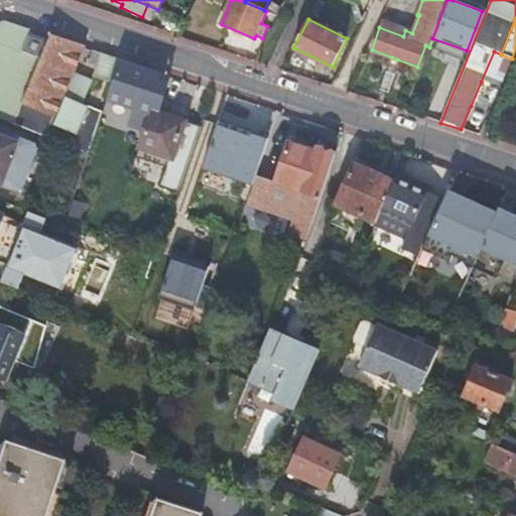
[(13,126),(89,154),(103,112),(82,105),(92,82),(72,74),(83,47),(51,37),(49,42),(41,59),(23,52),(30,36),(32,30),(3,21),(0,28),(0,57),(3,59),(0,67),(0,95),(22,105),(13,126)]
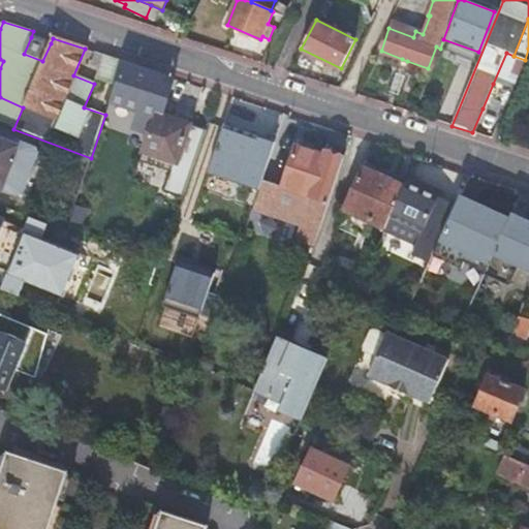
[(413,37),(415,31),(391,22),(389,28),(413,37)]
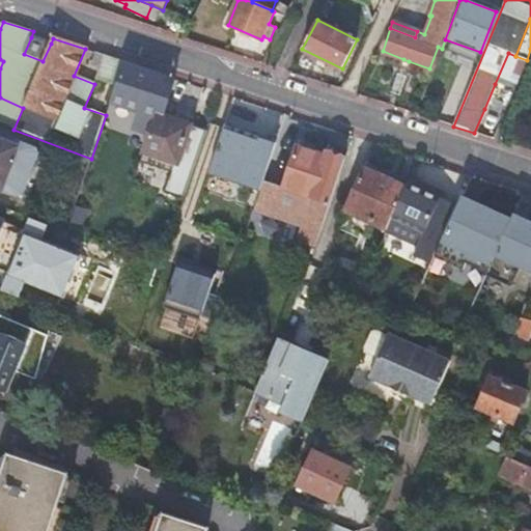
[(43,61),(51,44),(31,37),(24,54),(43,61)]
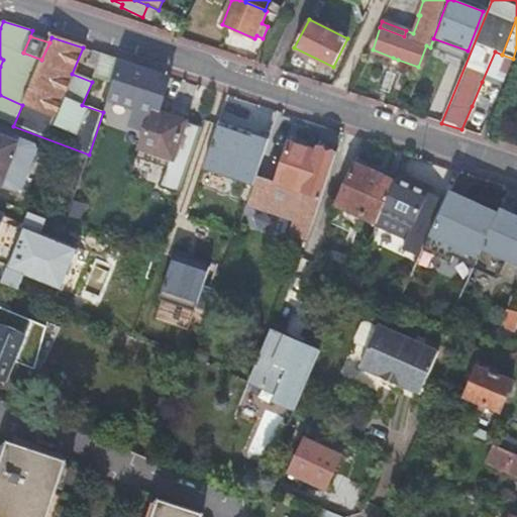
[(113,84),(121,60),(94,50),(90,63),(100,67),(96,78),(113,84)]
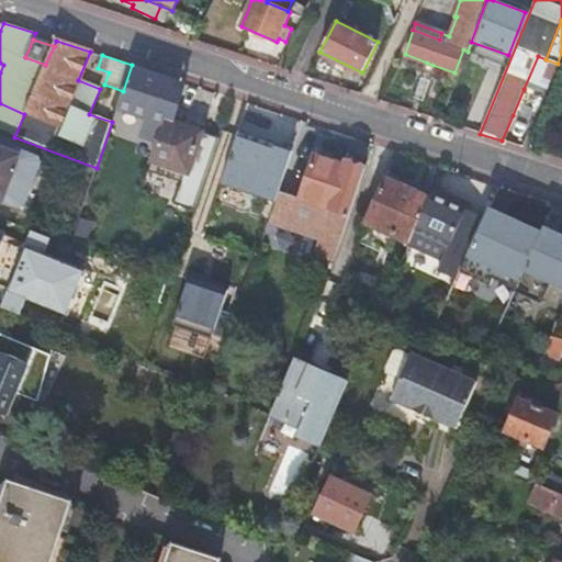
[(532,92),(546,59),(538,56),(524,89),(532,92)]
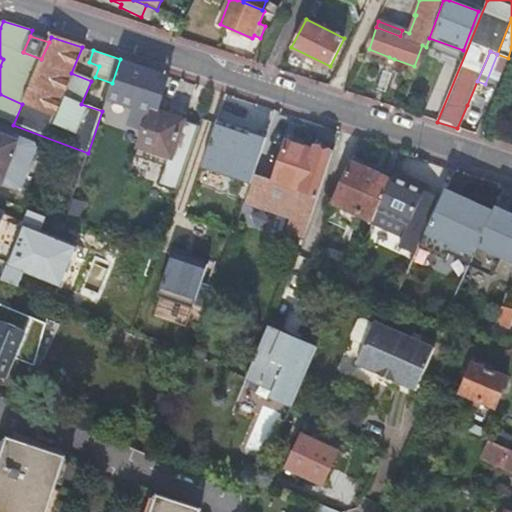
[(112,83),(112,84),(107,98),(136,108),(131,124),(145,129),(152,108),(158,110),(169,75),(167,74),(120,59),(112,83)]
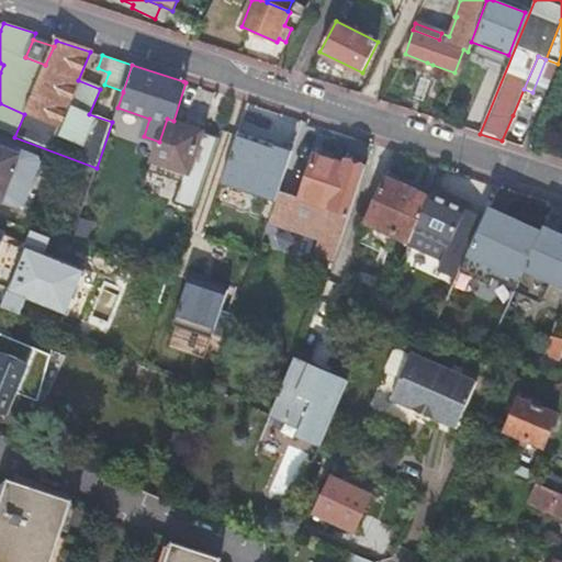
[(531,124),(543,97),(532,92),(524,89),(513,115),(531,124)]
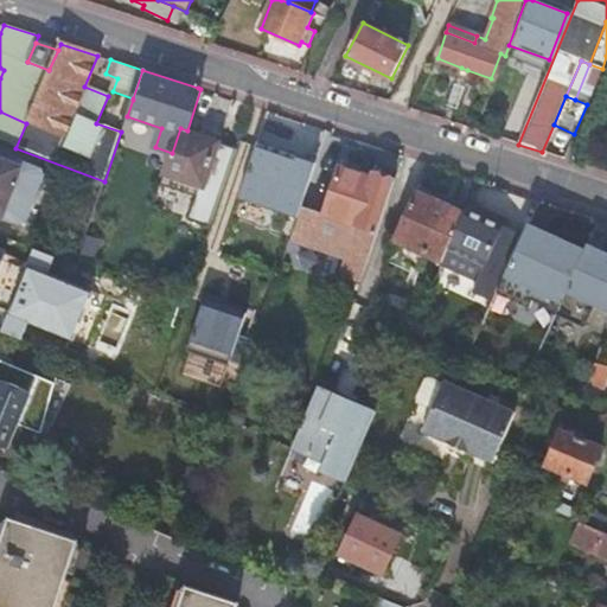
[(0,141),(16,148),(26,123),(0,112),(0,141)]
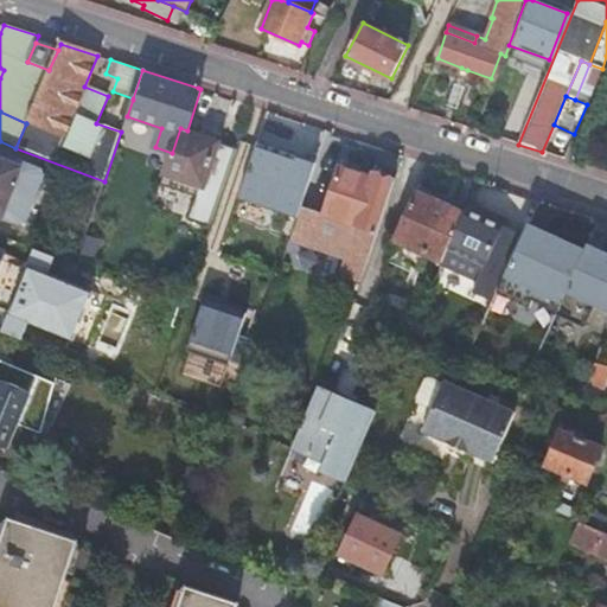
[(180,128),(172,153),(164,177),(165,178),(161,186),(197,199),(189,223),(210,230),(237,151),(221,145),(222,142),(187,131),(180,128)]
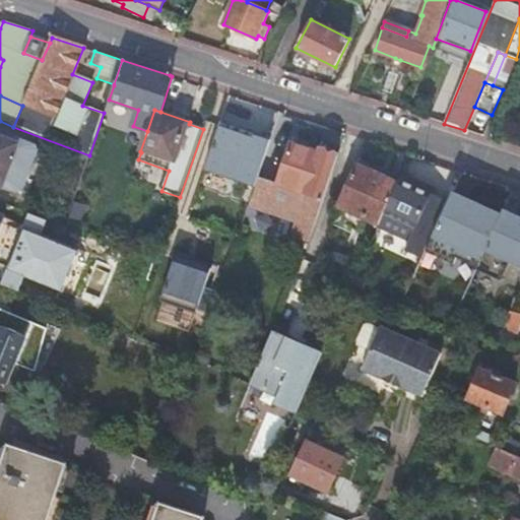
[(254,136),(220,125),(206,167),(239,177),(238,180),(256,186),(271,139),(255,134),(254,136)]
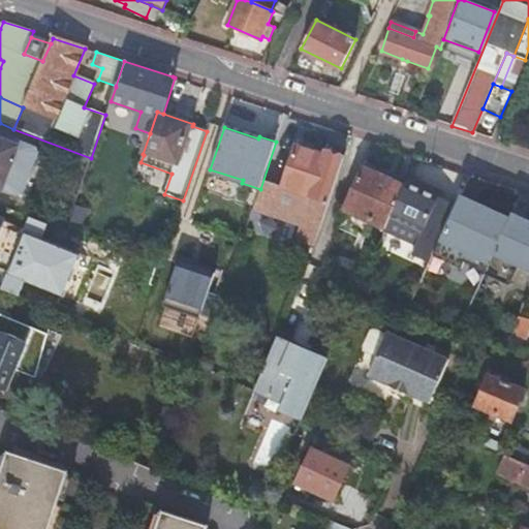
[(9,138),(7,144),(0,139),(0,188),(1,190),(18,196),(23,198),(30,195),(33,185),(28,183),(38,155),(34,148),(17,141),(9,138)]
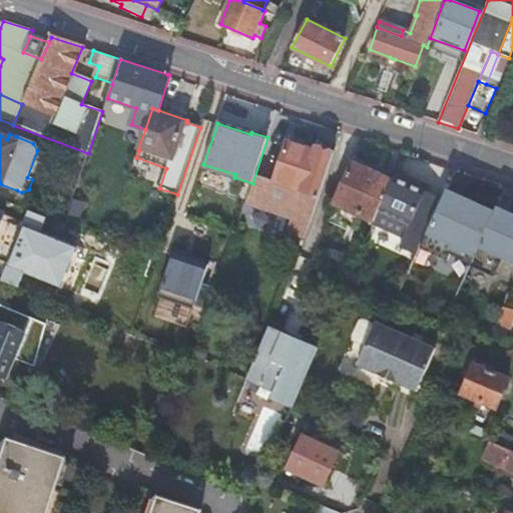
[(320,196),(334,154),(316,147),(315,151),(288,141),(275,180),(263,177),(253,204),(292,217),(287,232),(306,238),(320,196)]
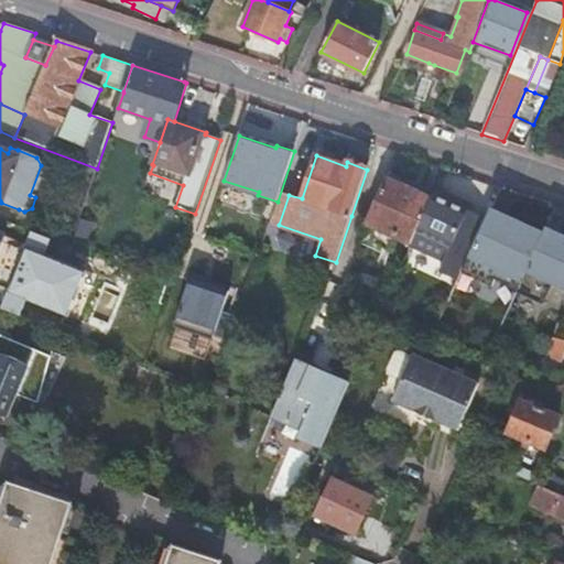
[(397,238),(412,246),(434,195),(390,175),(378,202),(372,215),(368,225),(372,227),(378,229),(371,242),(391,250),(397,238)]
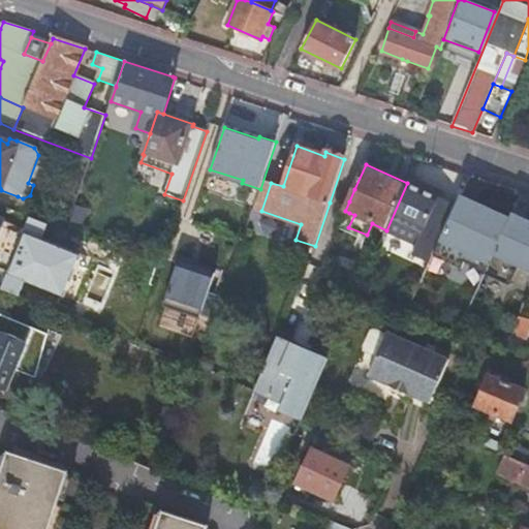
[(407,183),(386,230),(384,232),(416,246),(412,255),(431,262),(434,256),(457,205),(441,197),(444,192),(409,177),(407,183)]
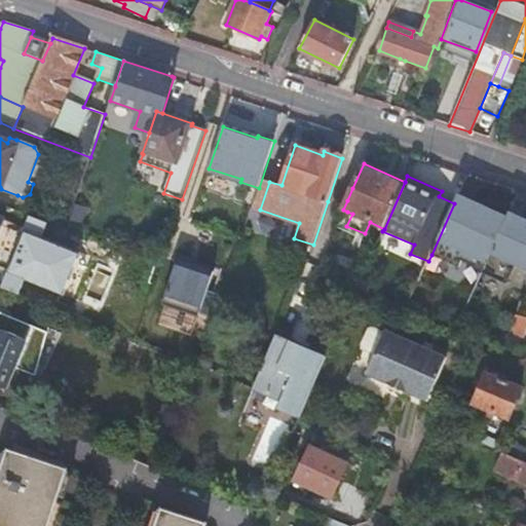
[(458,193),(454,203),(431,255),(459,267),(462,261),(484,270),(508,216),(458,193)]
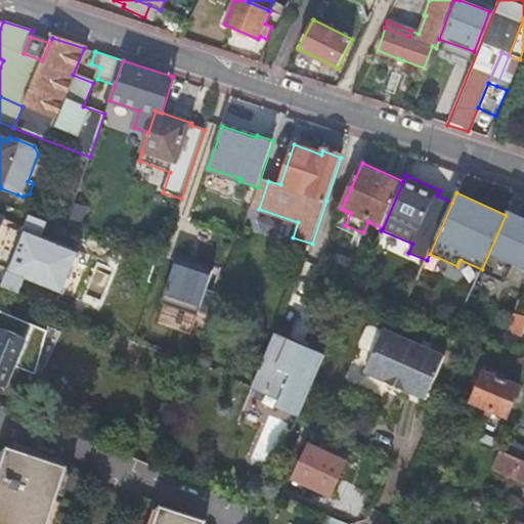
[(64,229),(77,235),(86,209),(74,204),(64,229)]
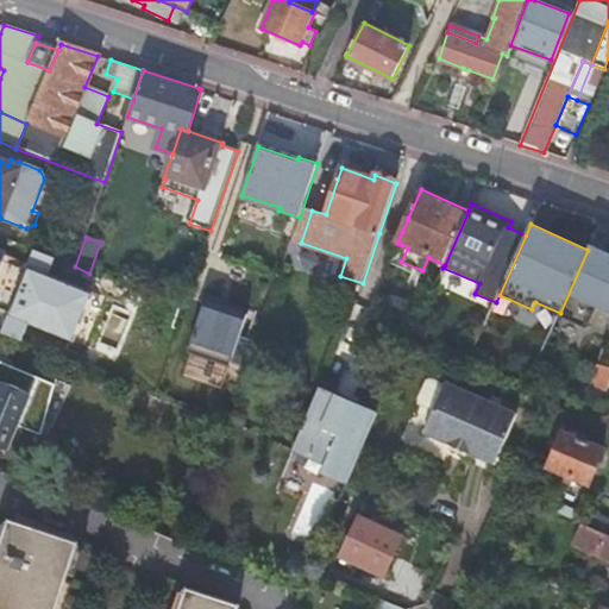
[(608,252),(590,244),(588,250),(560,313),(559,315),(588,328),(597,307),(608,312),(608,252)]
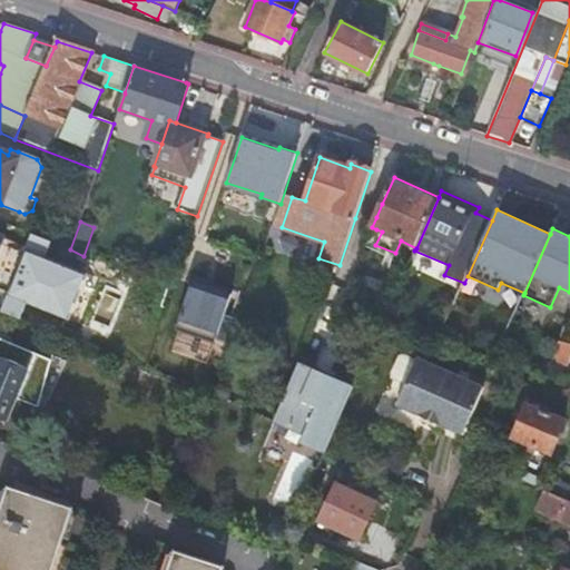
[(393,258),(395,253),(375,245),(382,232),(376,229),(369,247),(393,258)]
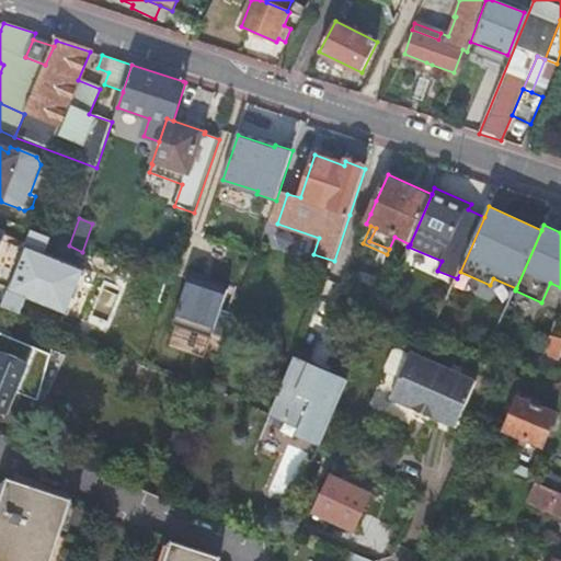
[(0,286),(8,289),(24,250),(2,241),(4,236),(0,232),(0,286)]
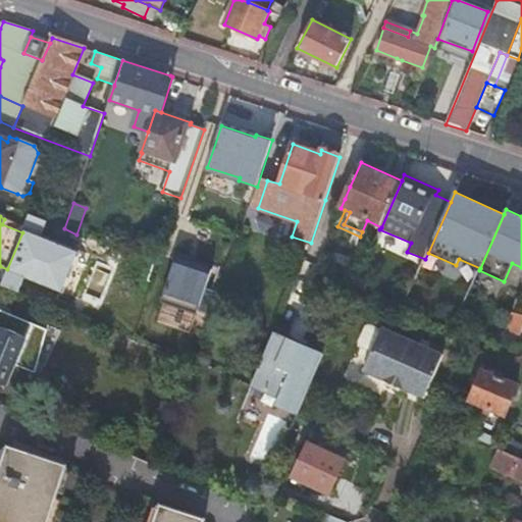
[(197,259),(177,253),(175,258),(195,264),(197,259)]
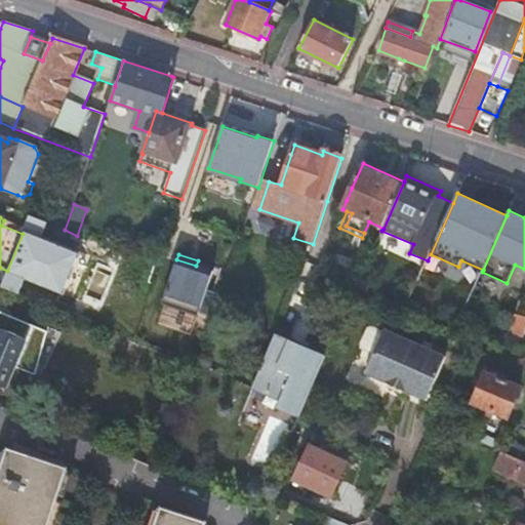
[(196,266),(176,259),(162,304),(198,316),(199,314),(213,319),(221,295),(207,290),(213,272),(196,266)]
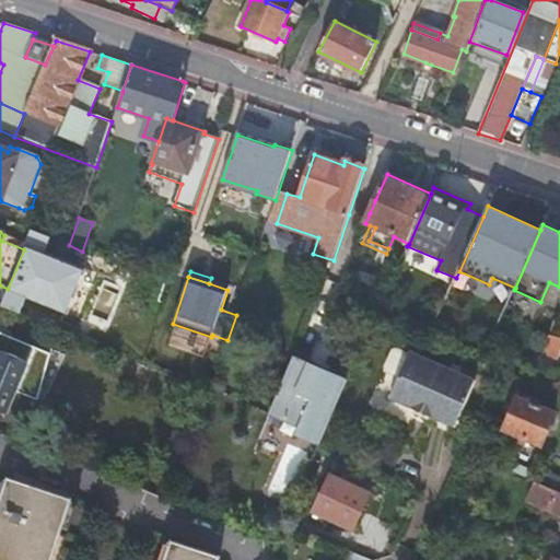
[(559,348),(559,338),(549,335),(543,356),(556,360),(559,348)]
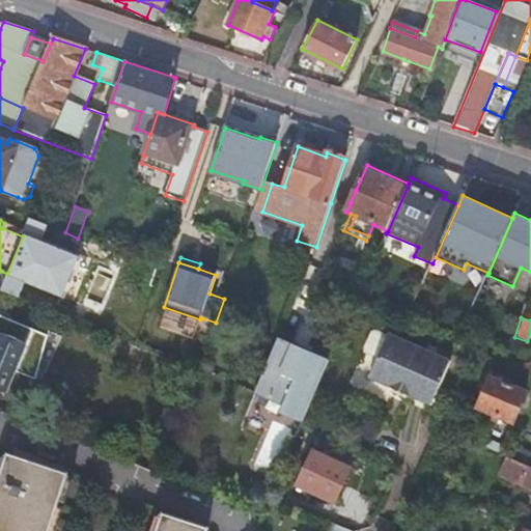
[(0,390),(3,392),(9,374),(32,383),(44,339),(0,320),(0,390)]
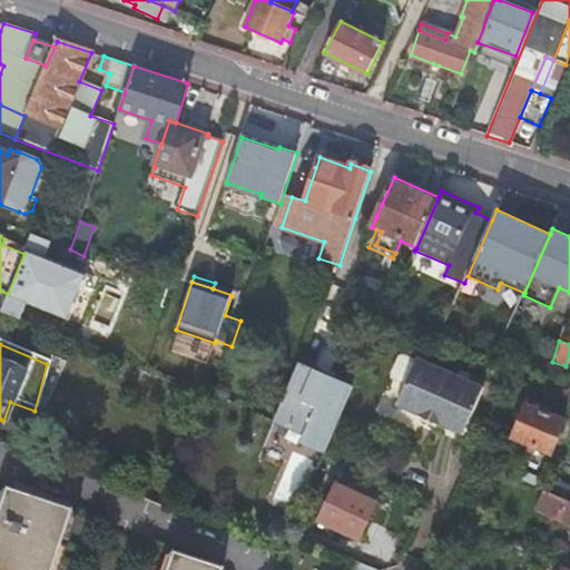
[(408,385),(414,370),(418,362),(405,356),(401,357),(393,375),(395,380),(408,385)]
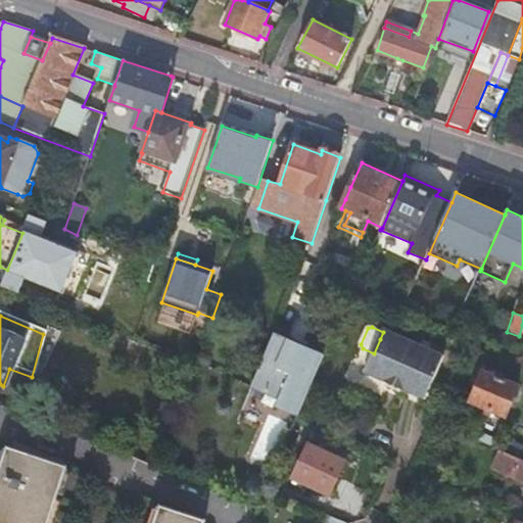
[(374,353),(365,372),(426,398),(445,357),(384,330),(383,332),(380,339),(374,353)]
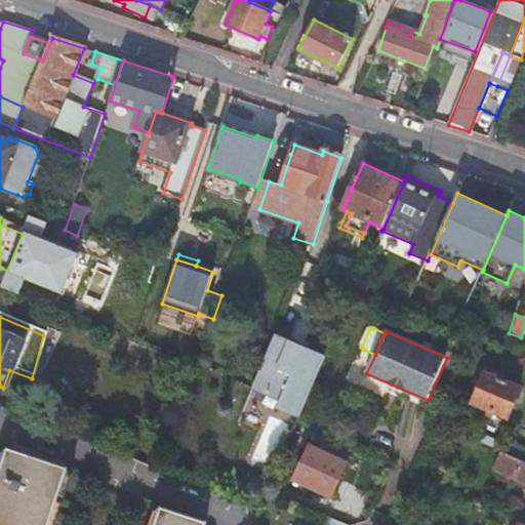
[(279,407),(300,416),(326,357),(305,348),(304,350),(274,337),(252,388),(254,388),(254,387),(282,399),(279,407)]
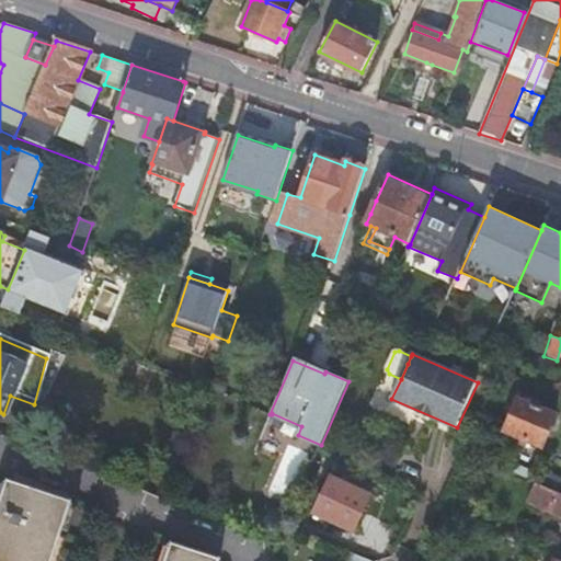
[(557,413),(521,398),(506,431),(519,436),(517,442),(528,446),(530,441),(544,446),(557,413)]
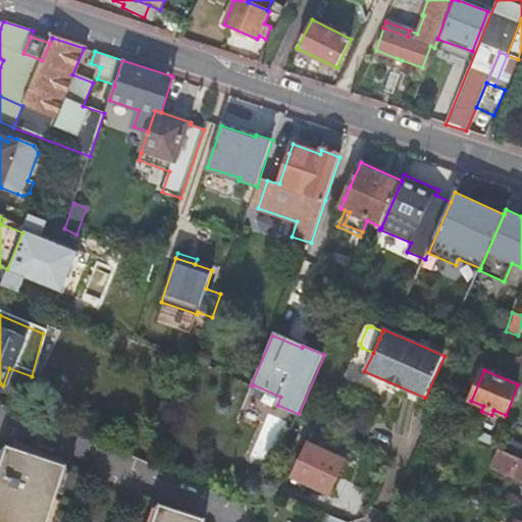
[(499,448),(502,449),(505,444),(480,432),(478,438),(499,448)]
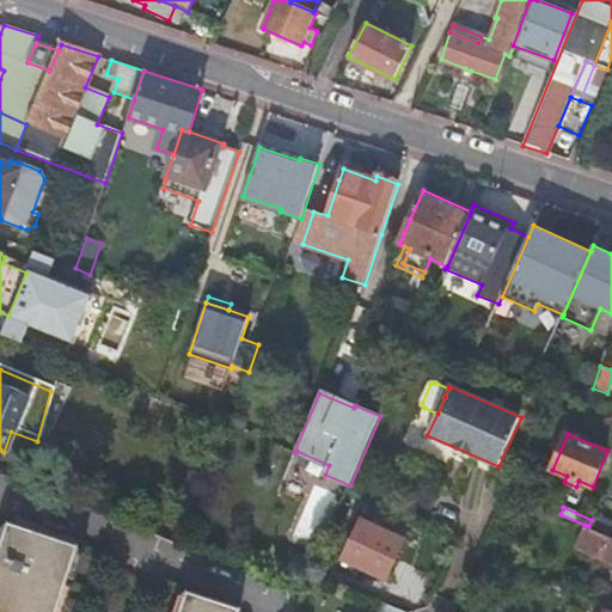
[(55,611),(78,545),(10,522),(0,550),(0,611),(55,611)]
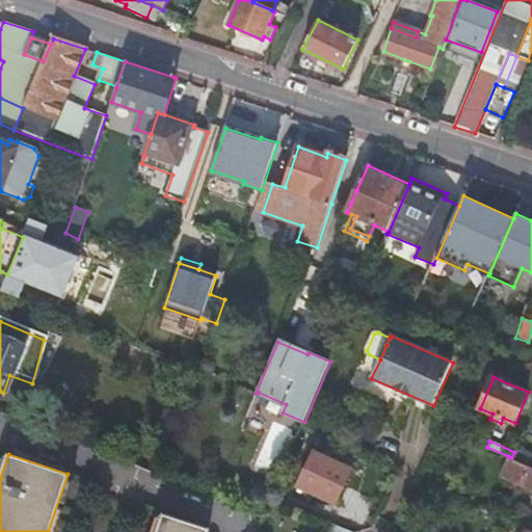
[(349,469),(314,454),(299,487),(335,502),(349,469)]
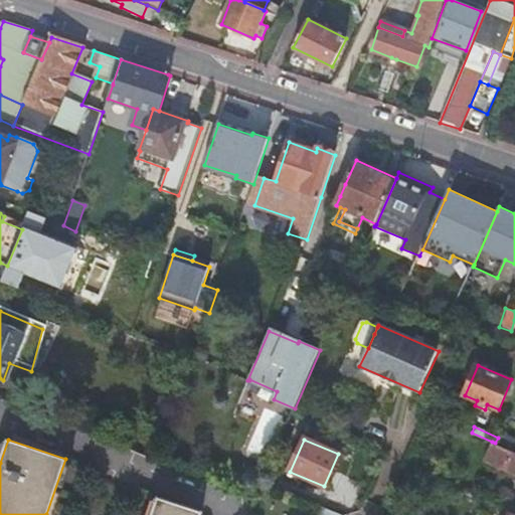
[(514,452),(495,443),(492,442),(485,458),(514,472),(514,452)]
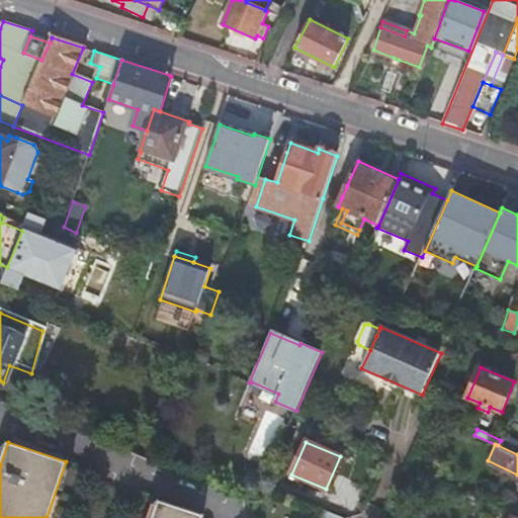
[(201,517),(203,514),(160,498),(153,517),(201,517)]
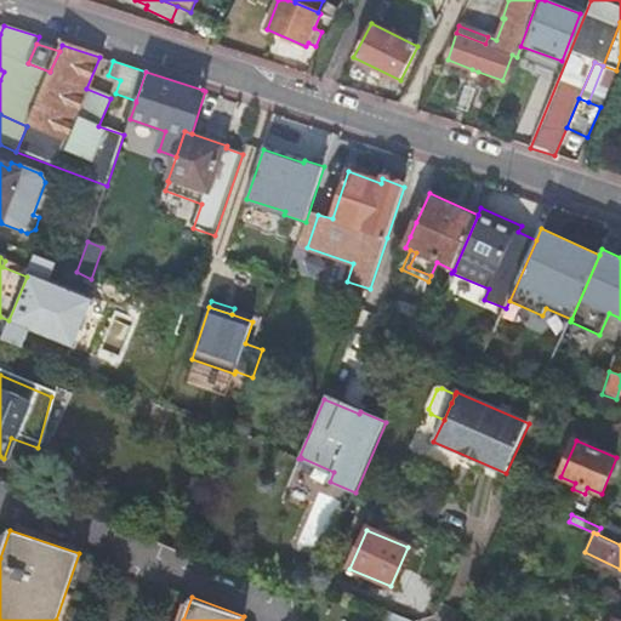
[(411,620),(385,609),(380,620),(411,620)]
